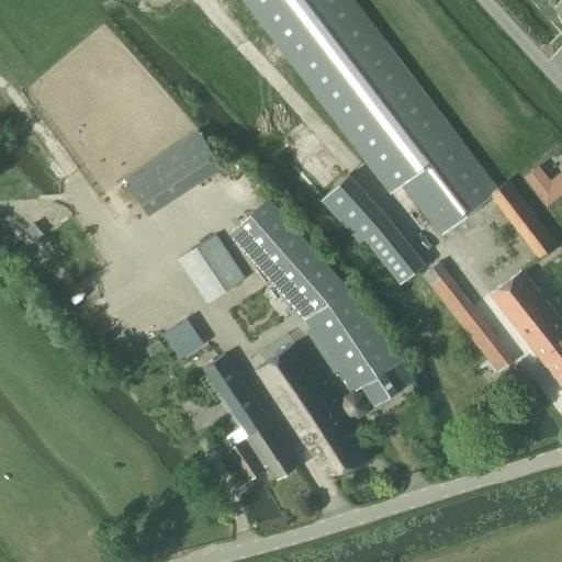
[(243,0),(256,17),(391,192),(402,183),(428,218),(430,217),(442,234),(492,197),(538,257),(555,244),(507,180),(498,187),(356,0),(243,0)]
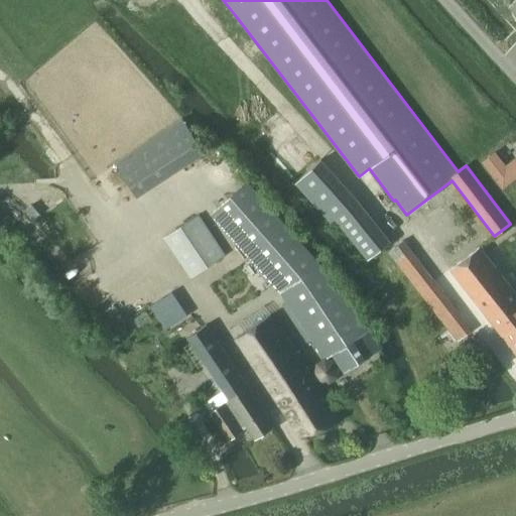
[(116,162),(137,197),(206,154),(184,120),(116,162)]
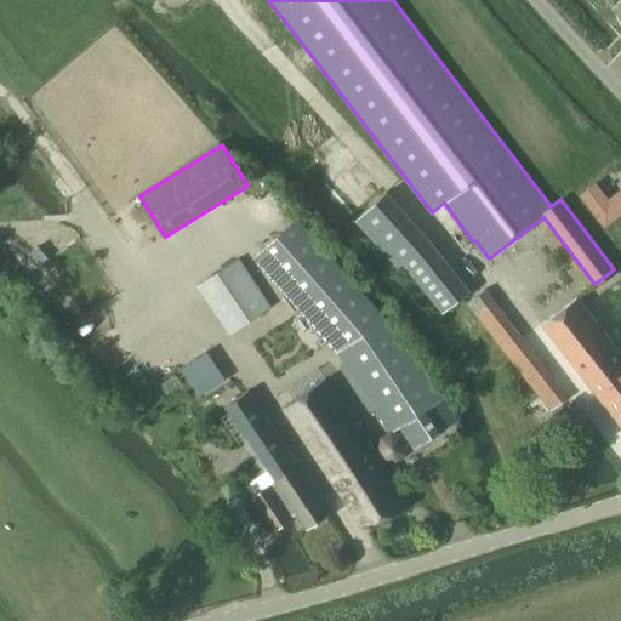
[(597,182),(581,194),(605,226),(620,214),(620,189),(609,199),(597,182)]
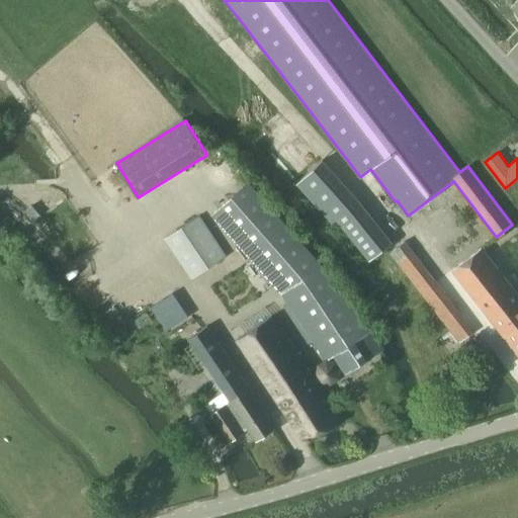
[(394,242),(363,205),(322,161),(296,184),(332,223),(337,220),(371,260),(394,242)]
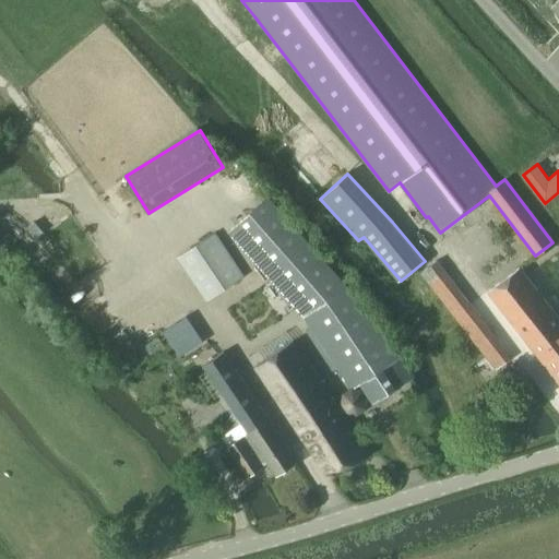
[(348,286),(270,197),(230,233),(307,322),(352,389),(360,383),(375,404),(415,378),(354,284),(348,286)]
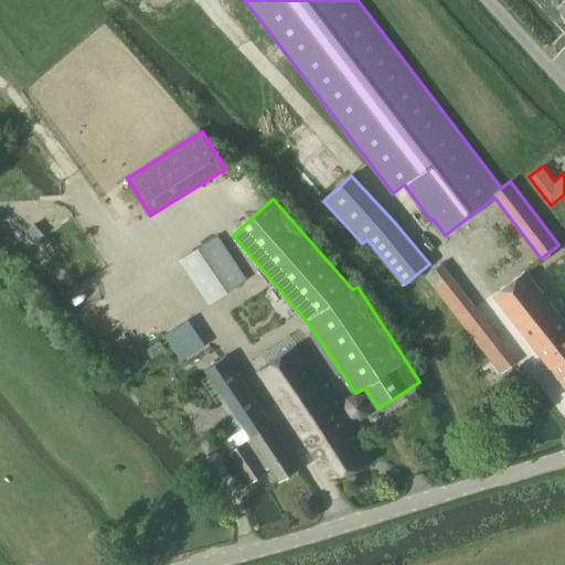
[(36,225),(27,233),(35,243),(45,235),(36,225)]
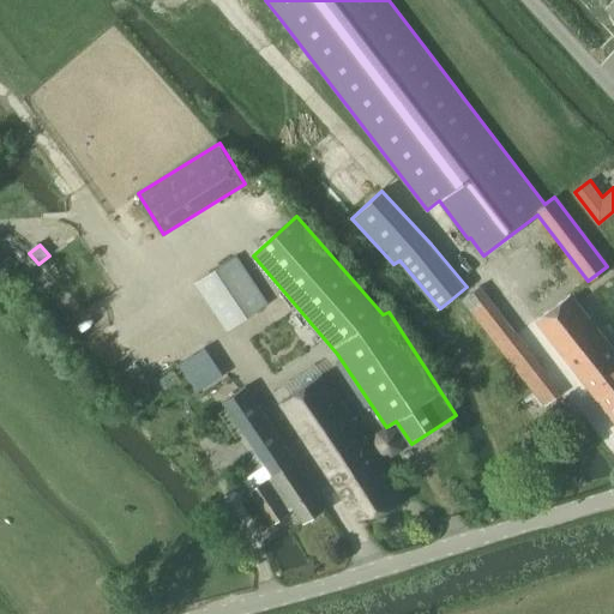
[(196,283),(228,330),(269,304),(236,256),(196,283)]
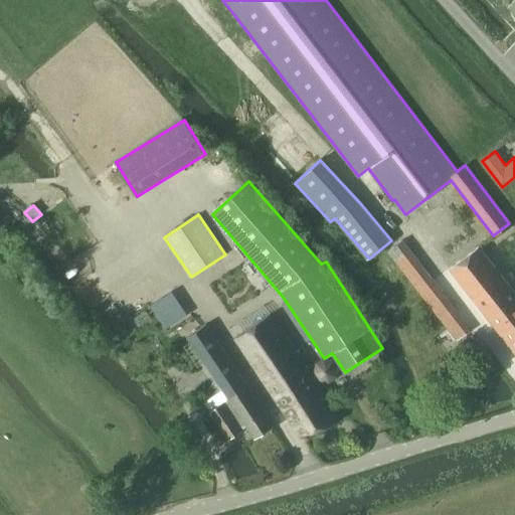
[(389,250),(459,341),(472,331),(403,239),(389,250)]
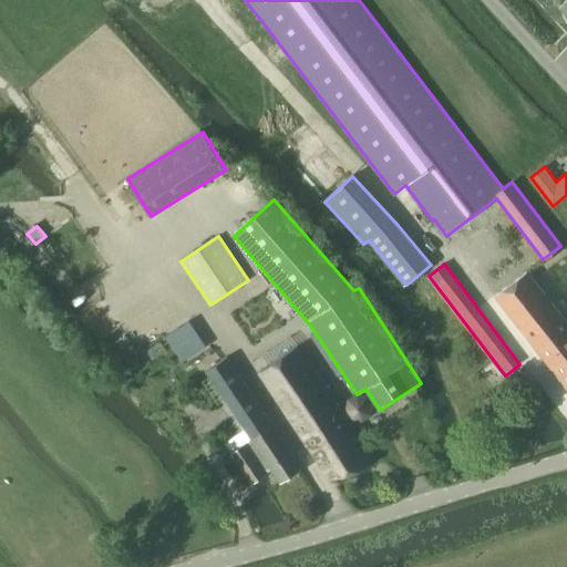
[(496,296),(538,350),(553,370),(566,388),(566,322),(527,272),(496,296)]
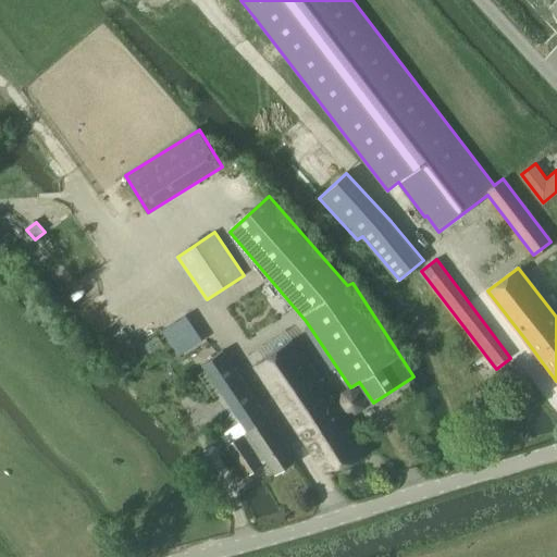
[(293,341),(255,364),(326,471),(368,455),(339,412),(345,409),(347,411),(357,412),(363,408),(366,398),(360,388),(350,387),(341,394),(341,401),(342,404),(336,407),(293,341)]
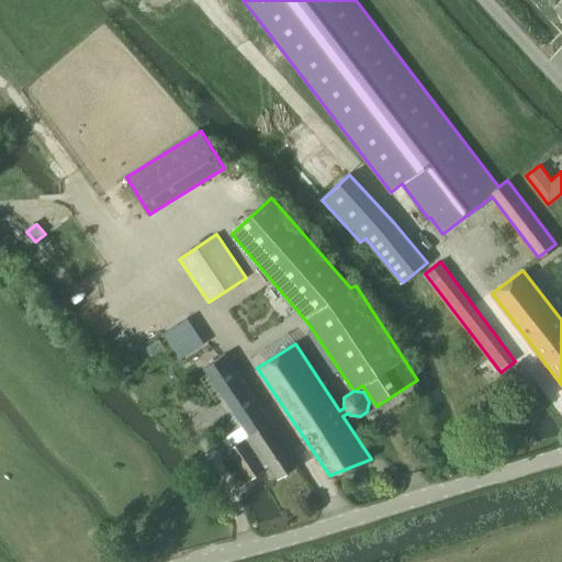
[(204,368),(250,438),(272,425),(242,379),(225,355),(204,368)]
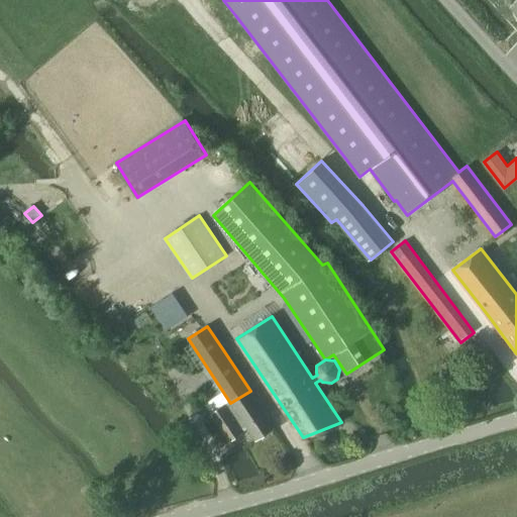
[(250,391),(230,403),(226,406),(225,404),(212,413),(230,441),(244,432),(243,430),(246,428),(254,440),(275,427),(250,391)]
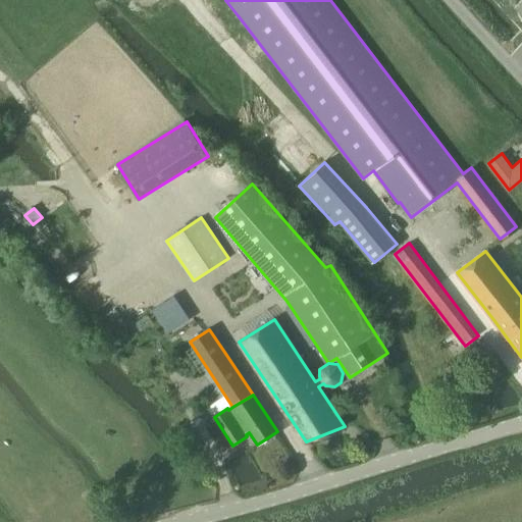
[(90,488),(82,494),(89,504),(97,498),(90,488)]
